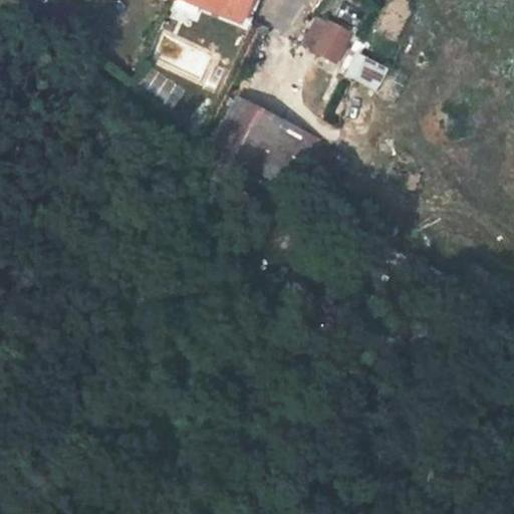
[(177,0),(175,7),(196,15),(200,5),(187,0),(177,0)]
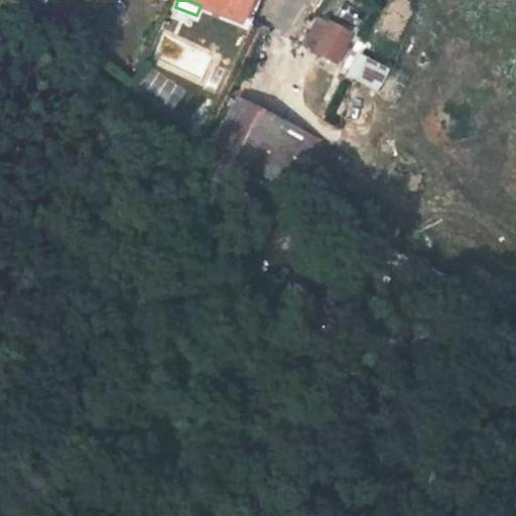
[(187,0),(201,5),(241,21),(249,0),(187,0)]
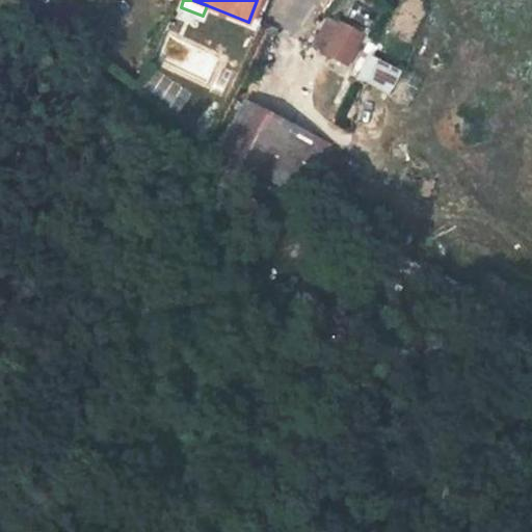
[(311,51),(351,67),(364,31),(323,17),(311,51)]
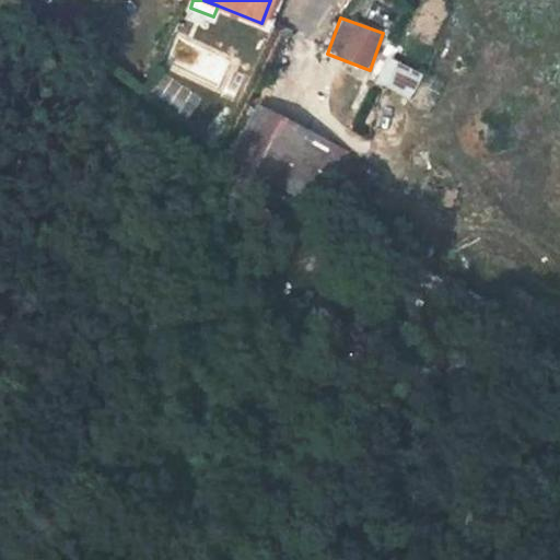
[(384,57),(374,84),(409,97),(419,71),(384,57)]
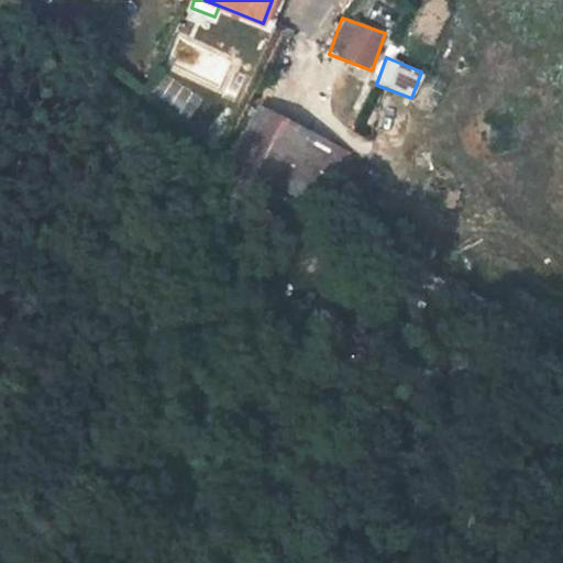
[(234,156),(323,203),(351,153),(261,106),(234,156)]
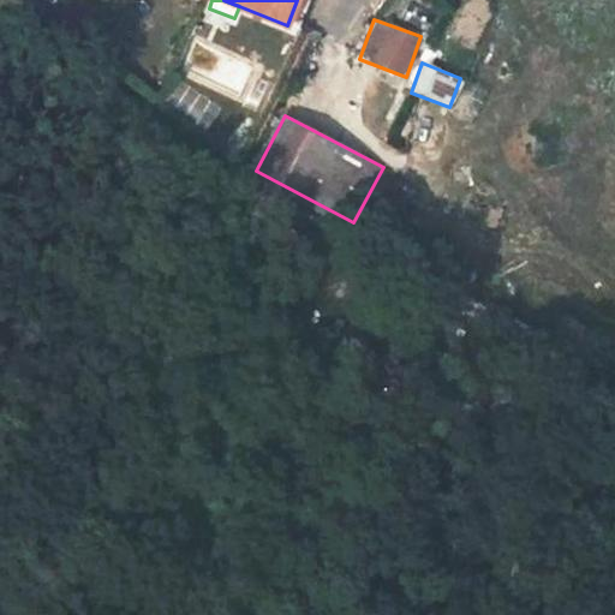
All buildings are outlined.
